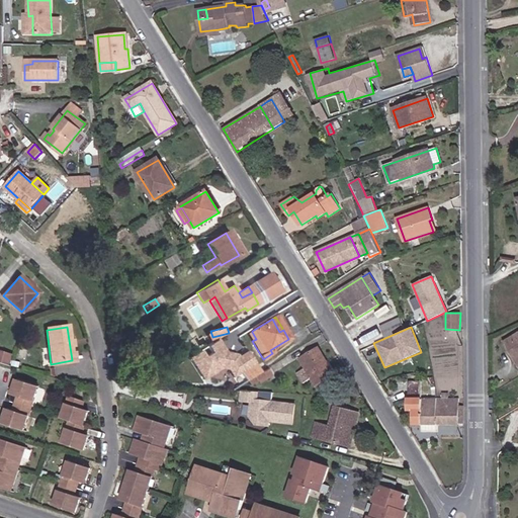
[(256,339),(252,332),(248,335),(252,341),(256,339)]
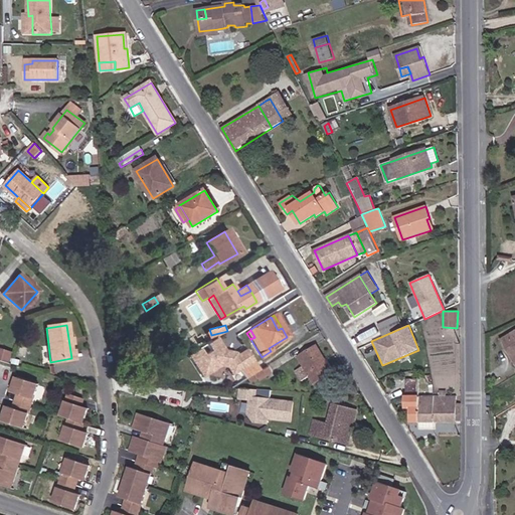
[(514,331),(501,341),(514,364),(514,331)]
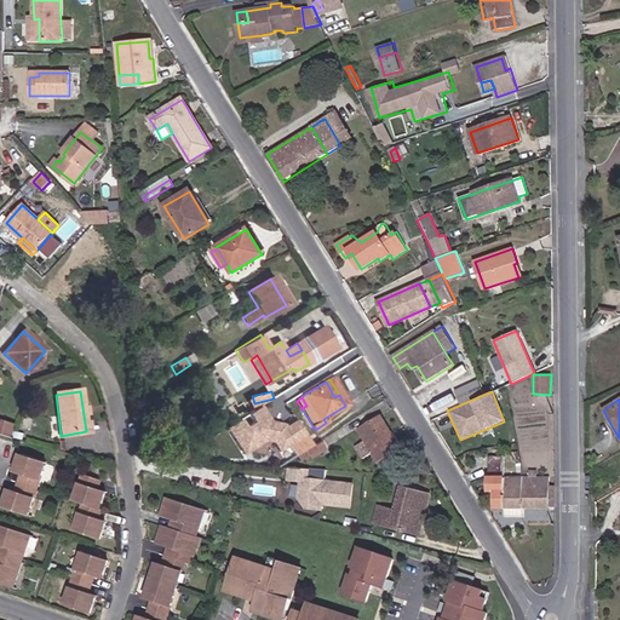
[(267,417),(260,406),(247,414),(250,419),(241,424),(237,419),(225,426),(244,454),(264,441),(273,443),(277,452),(304,436),(294,422),(283,428),(282,425),(269,422),(267,423),(263,419),(267,417)]
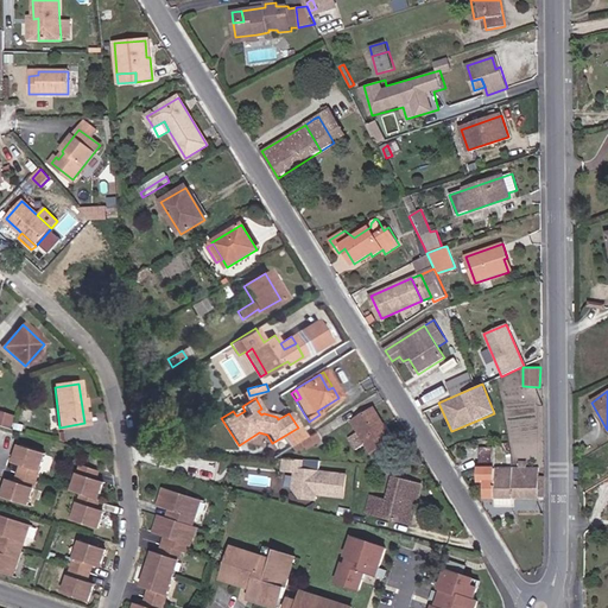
[(384,430),(386,429),(374,409),(352,423),(358,432),(349,438),(355,450),(365,444),(371,453),(390,441),(384,430)]
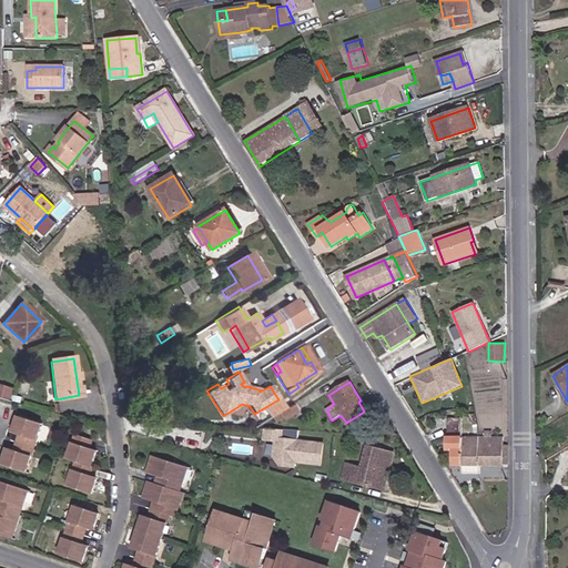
[(13,388),(0,384),(0,396),(10,399),(13,388)]
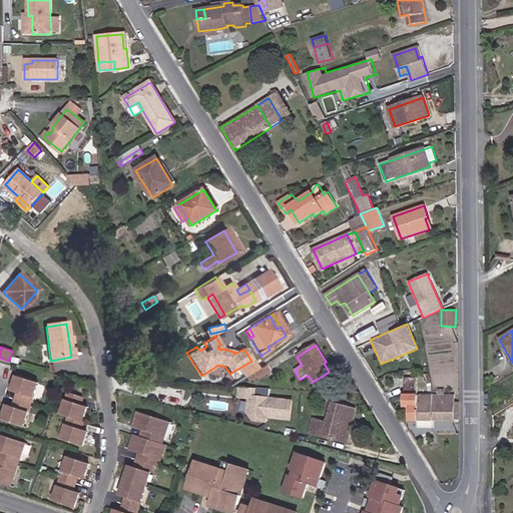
[(230,376),(234,383),(243,377),(257,369),(251,362),(230,376)]
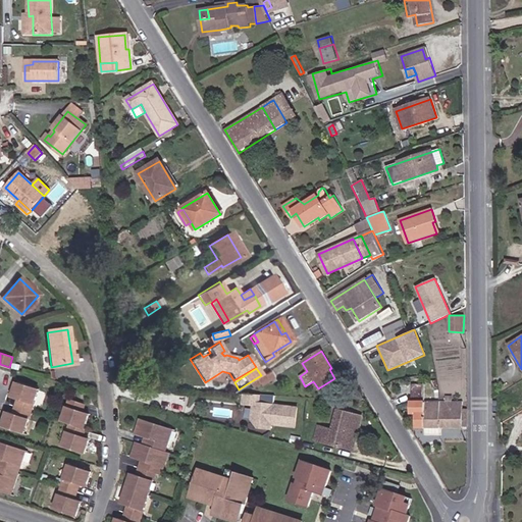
[(261,375),(248,383),(251,389),(259,384),(260,386),(269,380),(270,383),(274,381),(268,371),(261,375)]
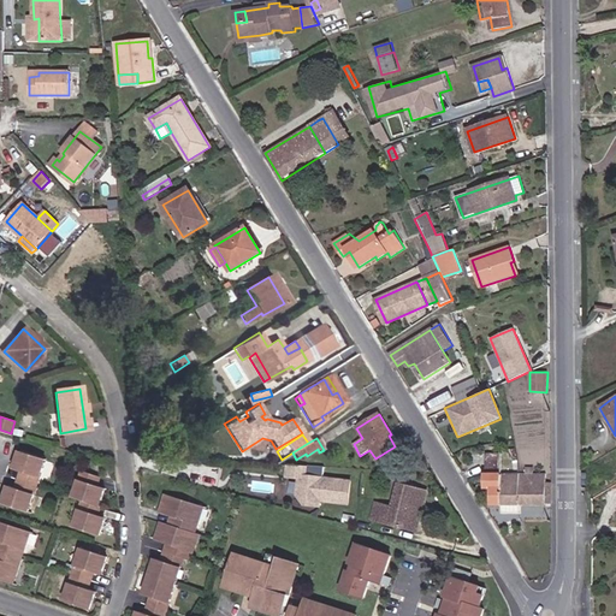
[(46,460),(19,452),(13,469),(19,472),(15,487),(9,486),(3,504),(29,513),(46,460)]
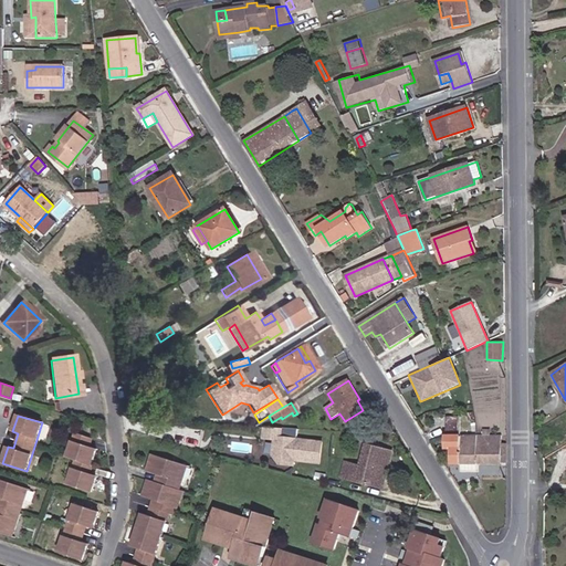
[(452,448),(451,464),(461,464),(461,452),(480,452),(479,436),(460,436),(460,417),(447,417),(447,448),(452,448)]
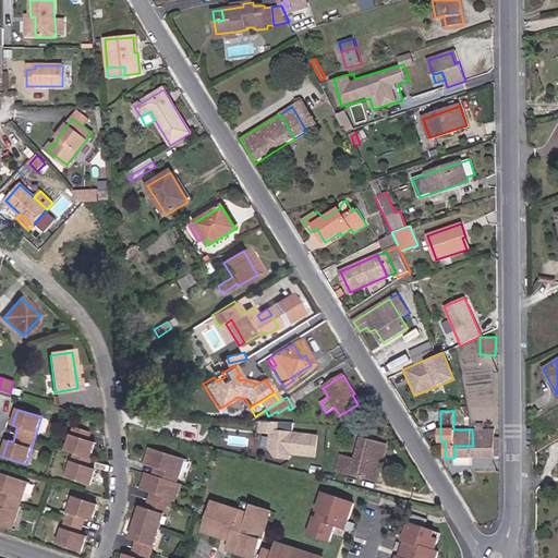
[(279,431),(279,422),(263,421),(262,432),(273,433),(270,448),(276,456),(289,458),(290,452),(315,457),(318,436),(279,431)]
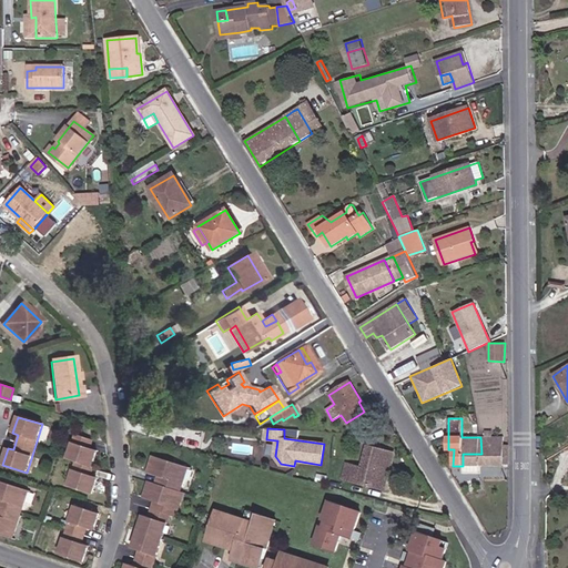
[(478,465),(504,465),(504,445),(504,437),(492,437),(492,429),(485,429),(485,437),(480,437),(482,454),(463,454),(463,466),(463,473),(478,473),(478,465)]
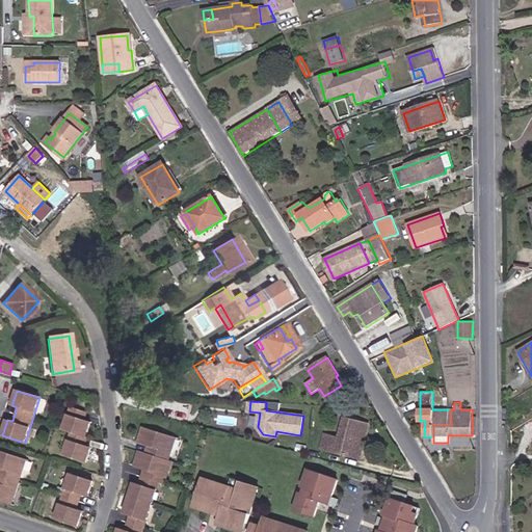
[(90,423),(69,416),(63,430),(72,433),(63,455),(86,462),(91,448),(83,445),(90,423)]
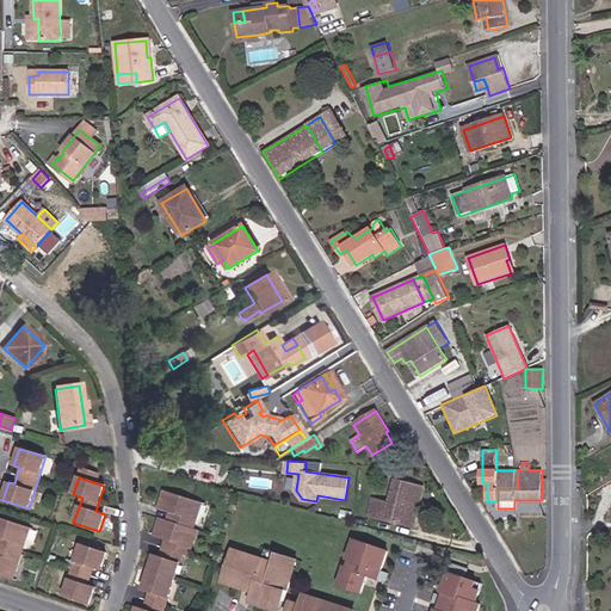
[(369,516),(409,526),(420,487),(395,480),(389,503),(374,499),(369,516)]
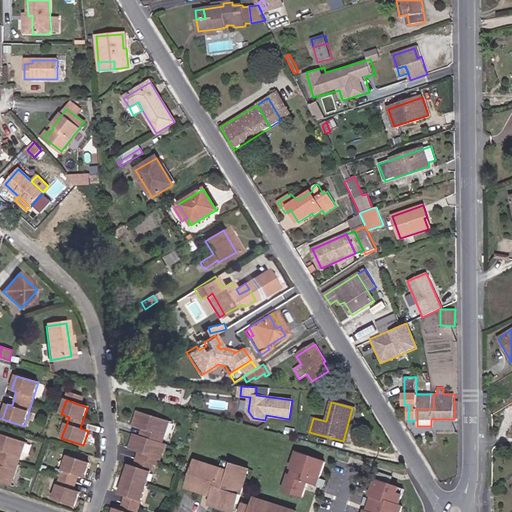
[(352,408),(343,441),(346,441),(355,409),(352,408)]
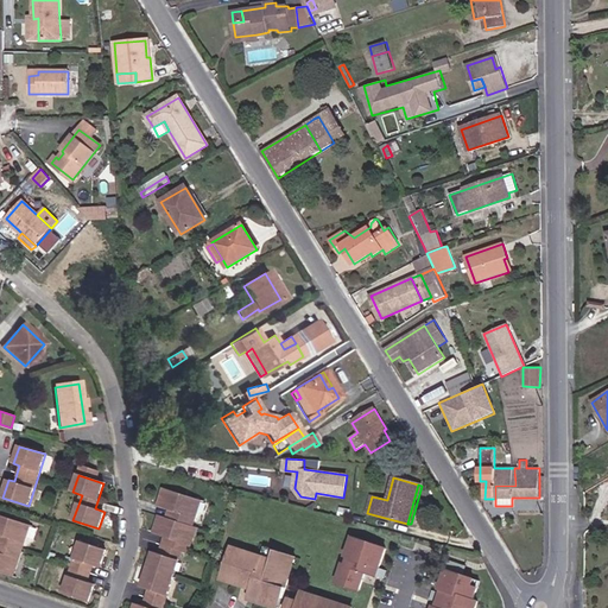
[(135,603),(133,607),(163,607),(183,551),(189,553),(197,527),(192,526),(201,500),(164,488),(158,506),(169,510),(178,513),(176,521),(166,518),(159,515),(153,533),(165,538),(175,542),(172,549),(165,546),(163,556),(159,555),(152,552),(140,587),(149,589),(143,606),(135,603)]
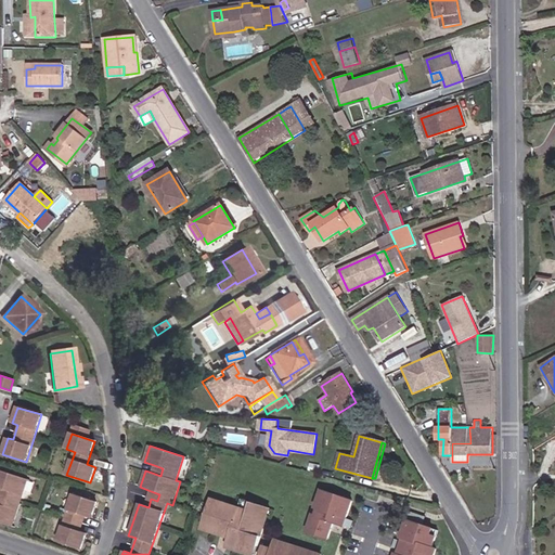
[(163,468),(154,465),(152,473),(160,476),(163,468)]
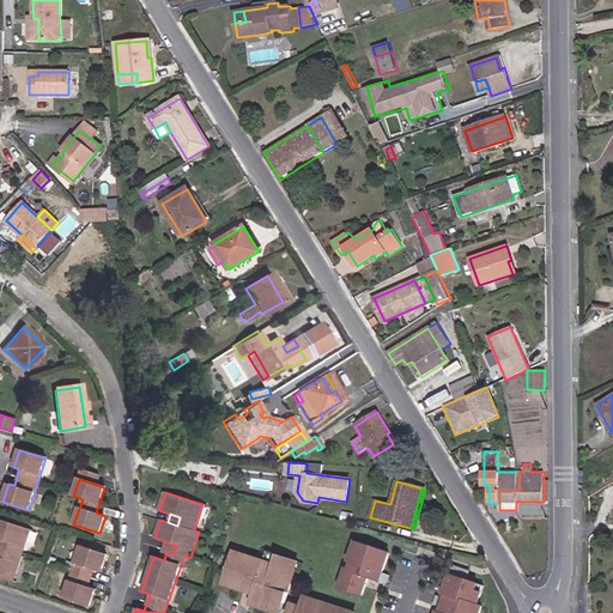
[(4,559),(0,557),(0,576),(14,582),(30,530),(0,520),(0,539),(10,544),(4,559)]
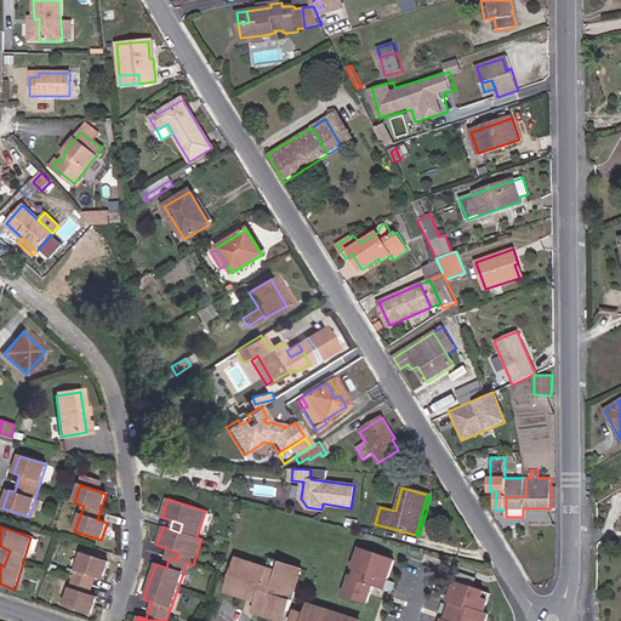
[(394,560),(359,548),(353,568),(355,569),(353,577),(349,576),(343,594),(366,603),(372,584),(376,576),(387,580),(394,560)]
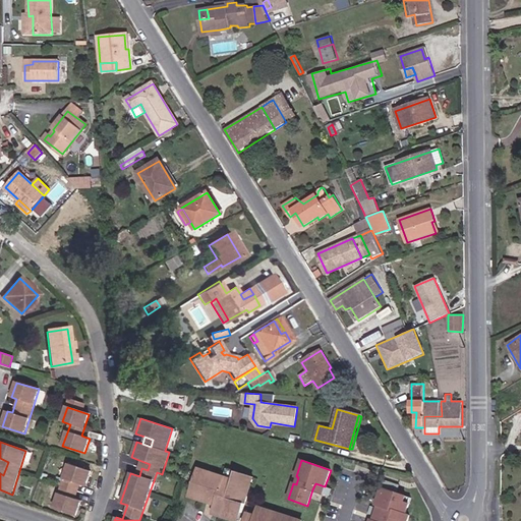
[(141,461),(136,475),(139,476),(141,468),(148,470),(150,464),(141,461)]
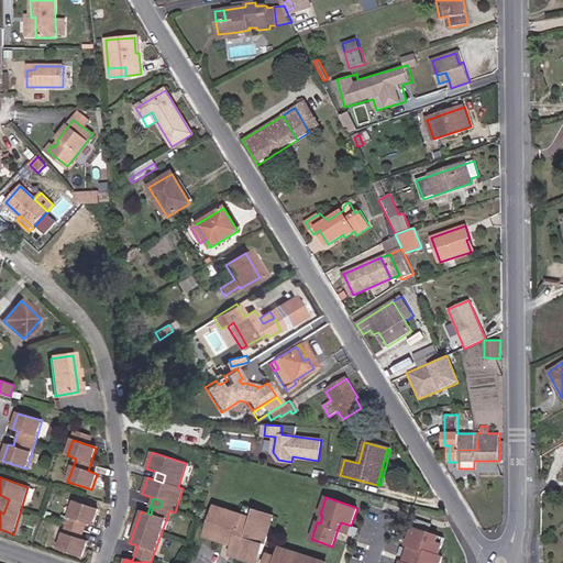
[(98,510),(75,501),(58,550),(83,558),(88,541),(81,539),(87,523),(92,526),(98,510)]
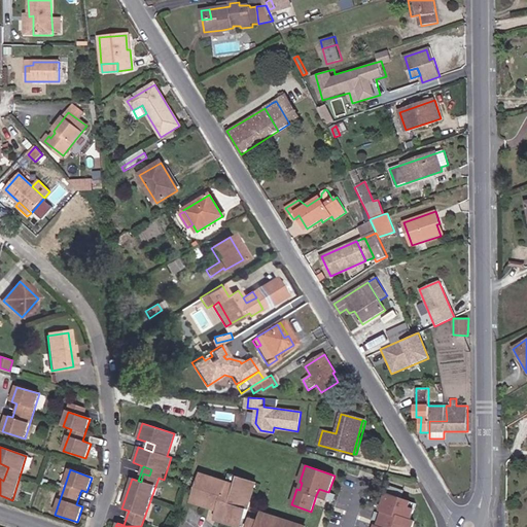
[(235,526),(238,518),(244,520),(256,483),(229,475),(226,483),(201,476),(195,494),(203,497),(201,504),(209,507),(210,504),(218,507),(217,511),(214,521),(234,526),(235,526)]
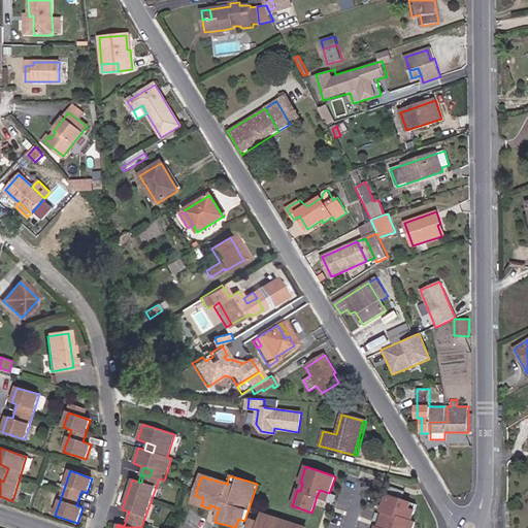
[(320,490),(317,496),(327,500),(329,493),(320,490)]
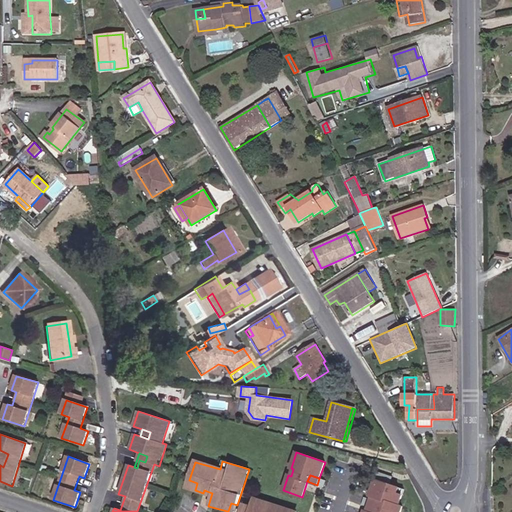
[(400,511),(403,506),(399,504),(402,494),(397,493),(399,487),(375,479),(370,495),(372,496),(383,499),(382,503),(371,499),(368,508),(379,511),(378,511),(370,511),(367,511),(365,510),(363,511),(400,511)]
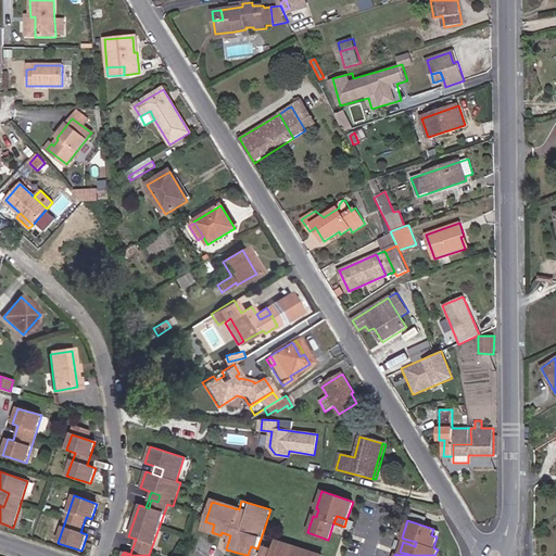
[(214,525),(205,521),(203,530),(212,532),(214,525)]
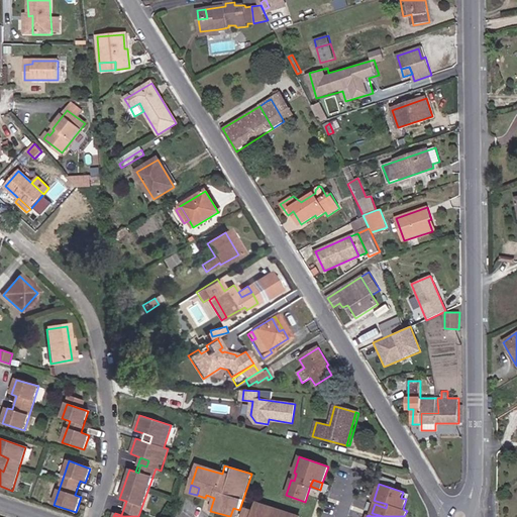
[(299,516),(255,503),(253,511),(244,508),(241,516),(299,516)]
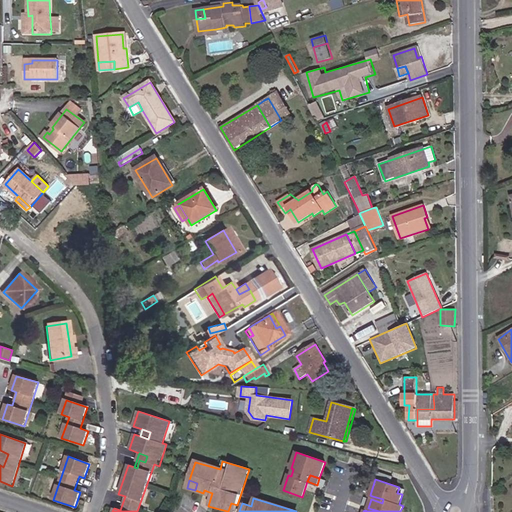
[(235,511),(237,505),(231,503),(228,511),(235,511)]
